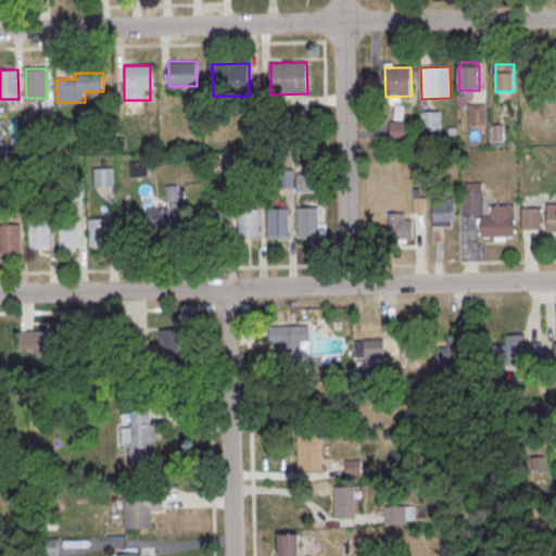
[(469,105),(485,105),(487,124),(470,125),(469,105)]
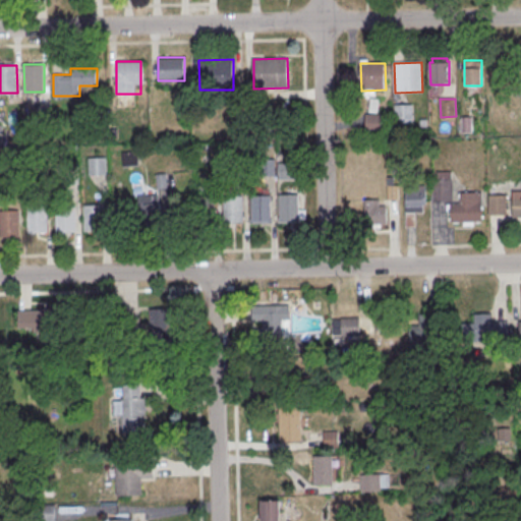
[(396,106),(411,105),(412,123),(396,123),(396,106)]
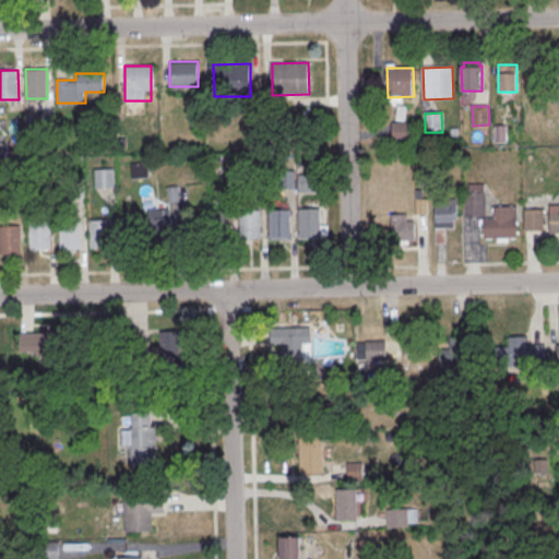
[(393,123),(411,122),(411,142),(394,142),(393,123)]
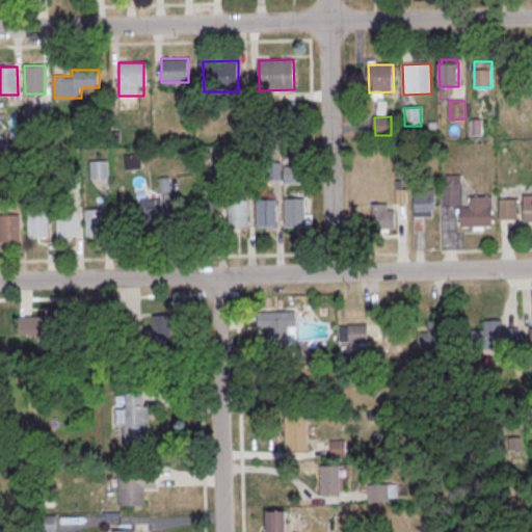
[(107,178),(107,161),(89,161),(89,178),(107,178)]
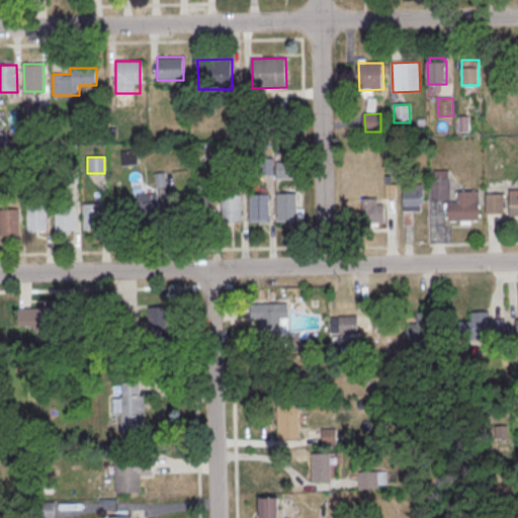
[(292,177),(291,162),(275,163),(276,178),(292,177)]
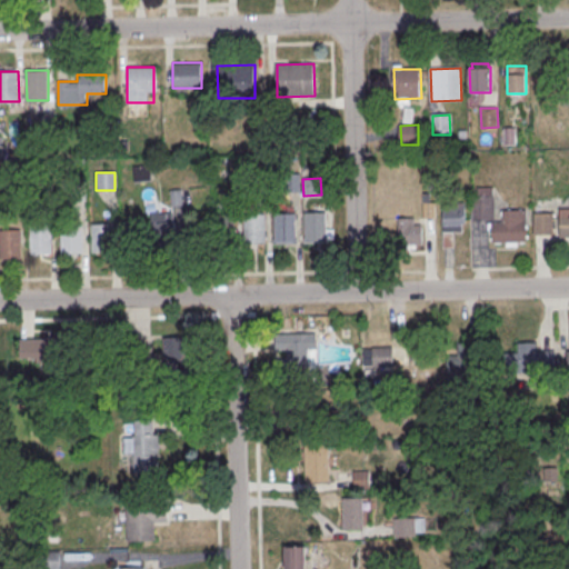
[(495,197),(495,220),(471,221),(471,197),(495,197)]
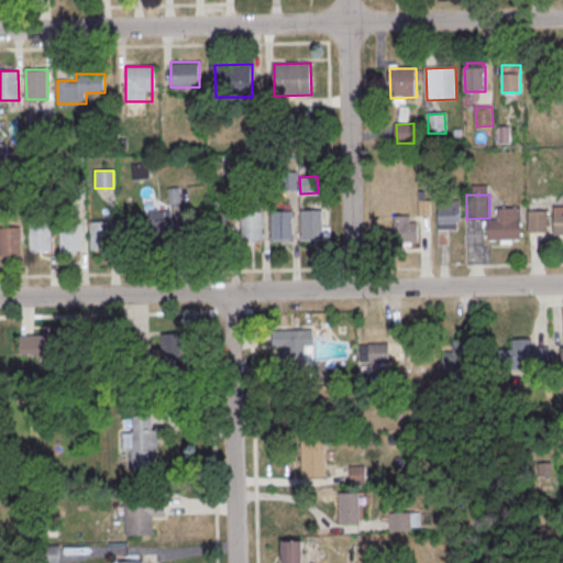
[(460,200),(437,201),(438,244),(448,243),(448,230),(460,230),(460,200)]
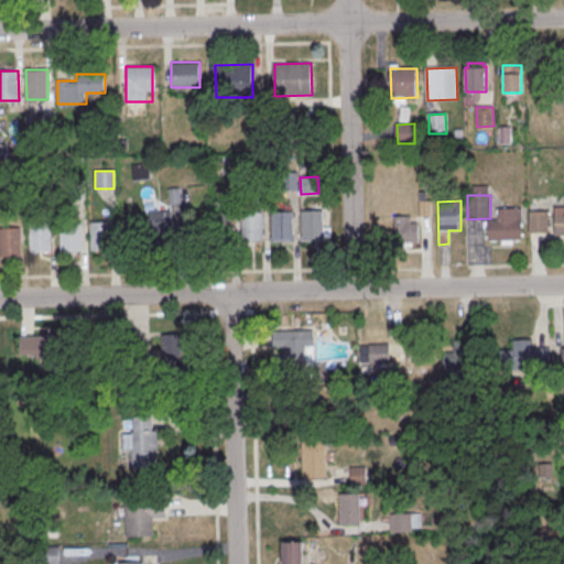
[(563,235),(555,236),(554,207),(563,206),(563,235)]
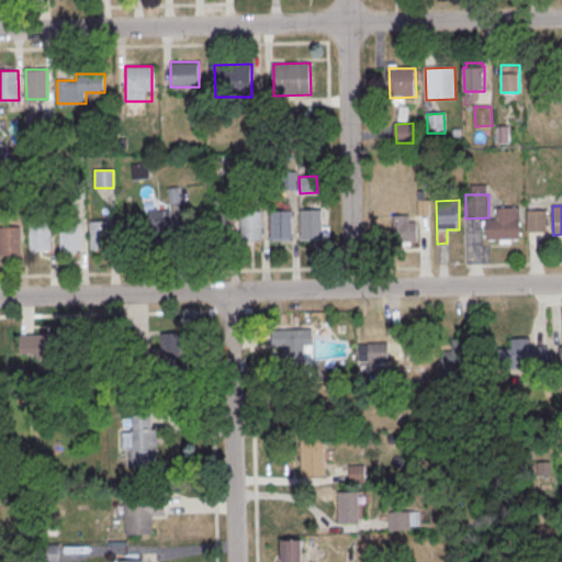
[(496,209),(520,208),(521,238),(486,239),(486,220),(497,220),(496,209)]
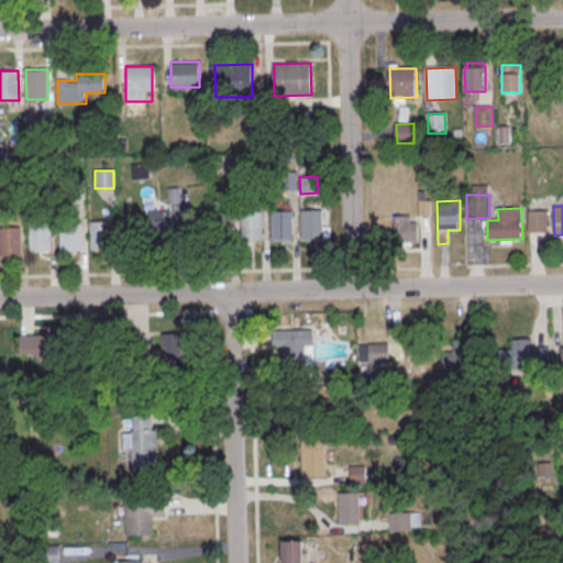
[(301,211),(323,210),(323,240),(302,241),(301,211)]
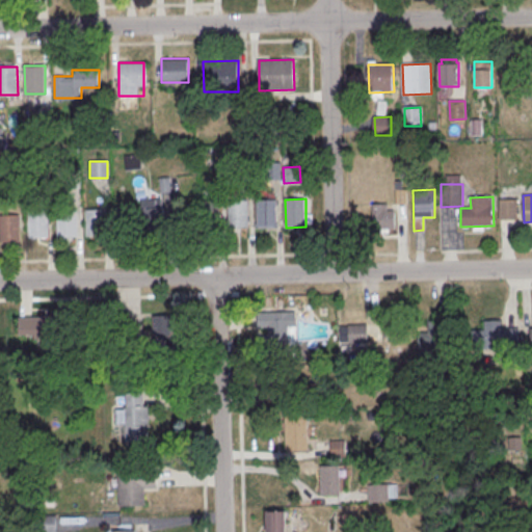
[(257,200),(276,200),(277,228),(258,228),(257,200)]
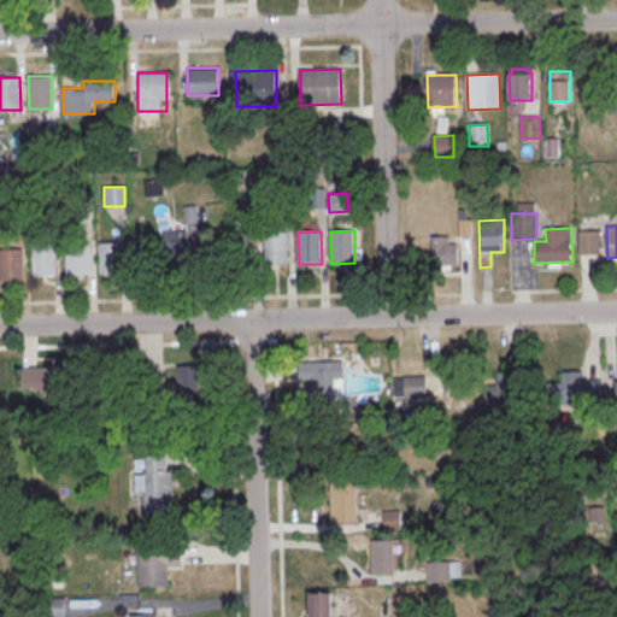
[(579,231),(600,231),(600,254),(580,256),(579,231)]
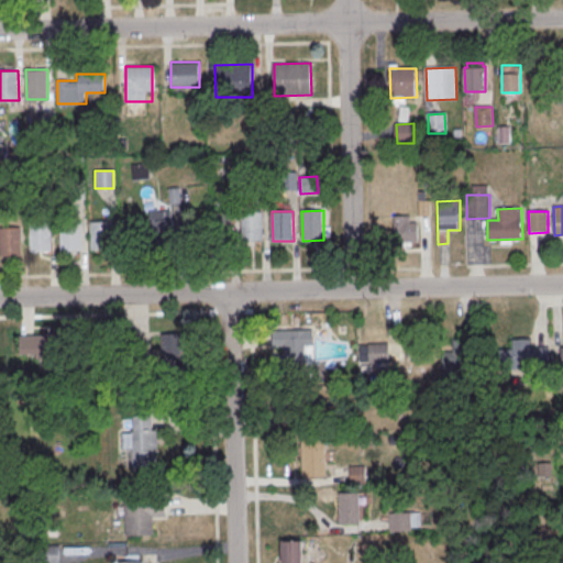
[(211,213),(232,212),(233,242),(212,243),(211,213)]
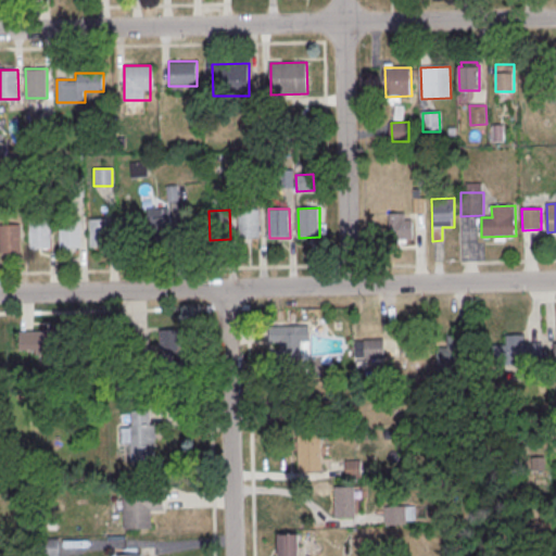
[(239,210),(260,210),(261,239),(240,239),(239,210)]
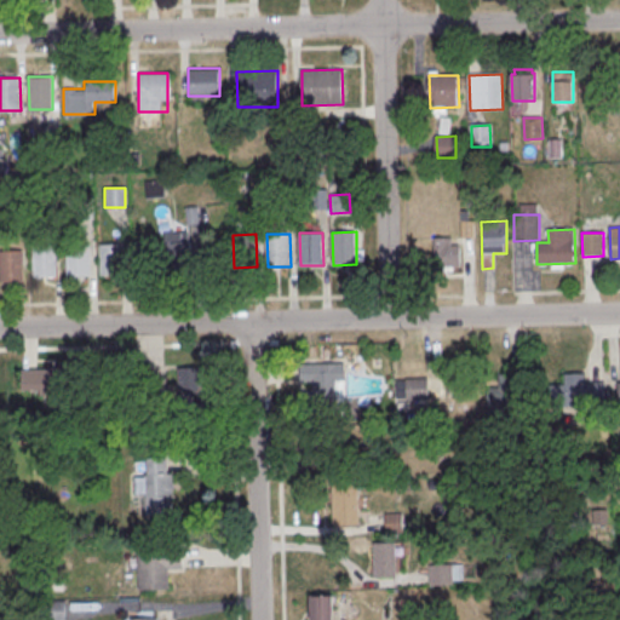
[(164,264),(187,264),(187,235),(164,235),(164,264)]
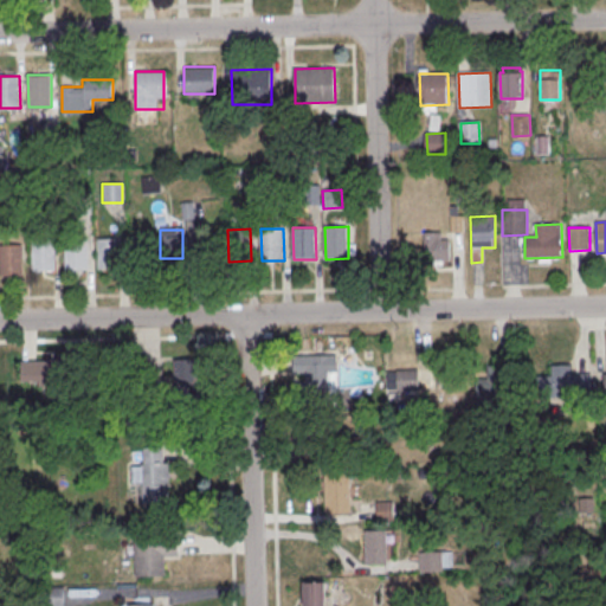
[(425,233),(425,262),(451,260),(450,239),(442,239),(442,232),(425,233)]
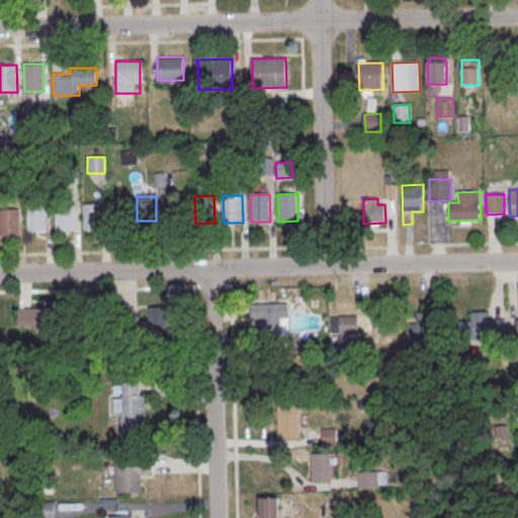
[(56,204),(75,203),(76,231),(57,232),(56,204)]
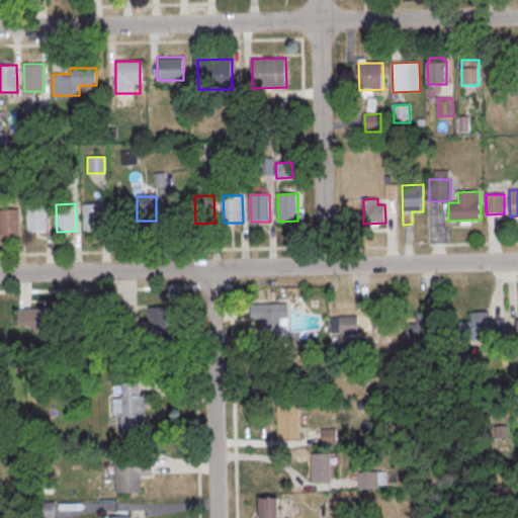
[(84,203),(103,203),(104,231),(85,231),(84,203)]
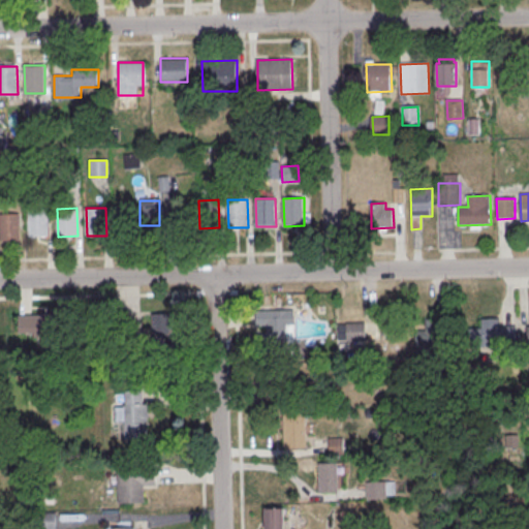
[(28,210),(49,209),(49,237),(29,238),(28,210)]
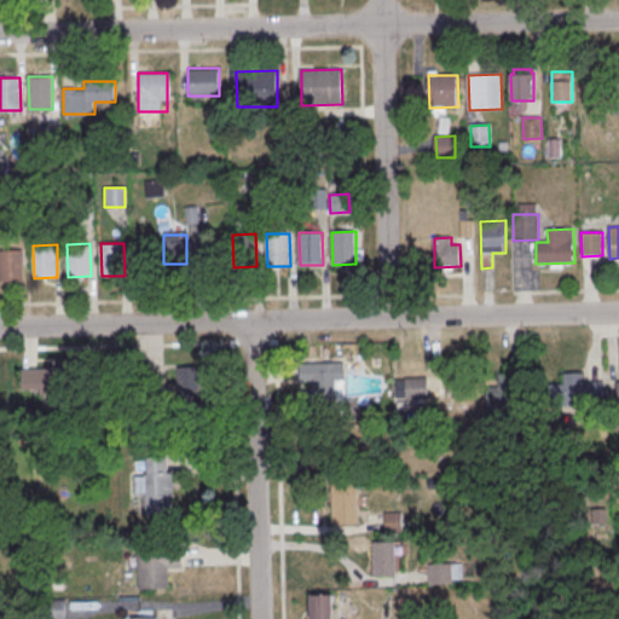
[(1,250),(24,250),(24,283),(1,283),(1,250)]
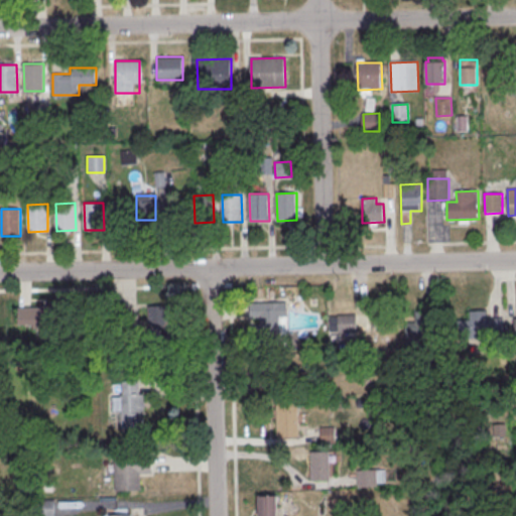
[(250,303),(287,301),(287,316),(279,316),(280,346),(261,347),(260,317),(251,317),(250,303)]
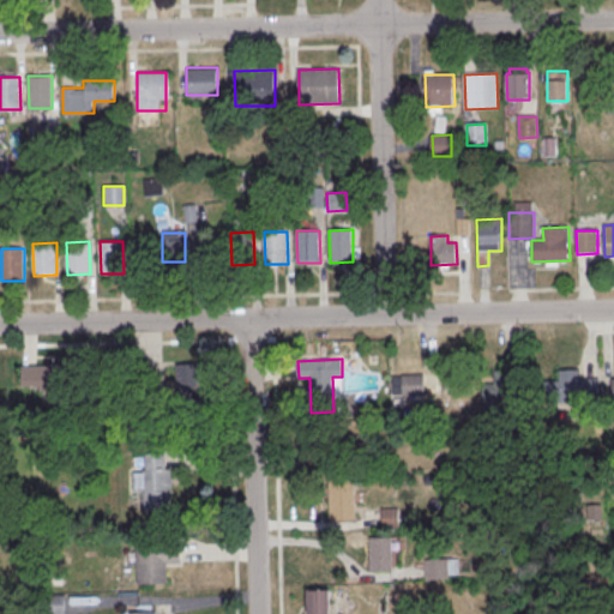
[(176,365),(199,365),(202,409),(179,410),(176,365)]
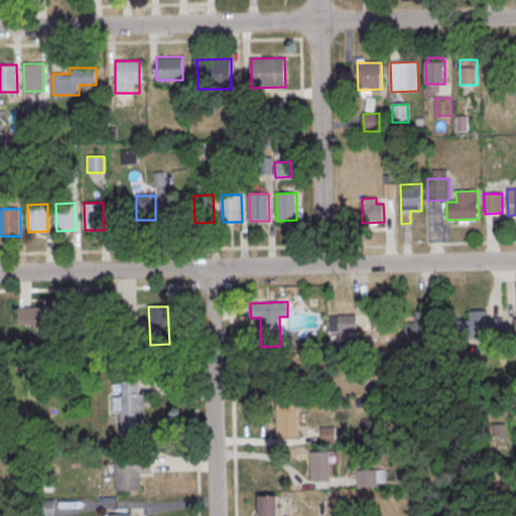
[(19,308),(63,307),(65,330),(34,330),(34,325),(19,325),(19,308)]
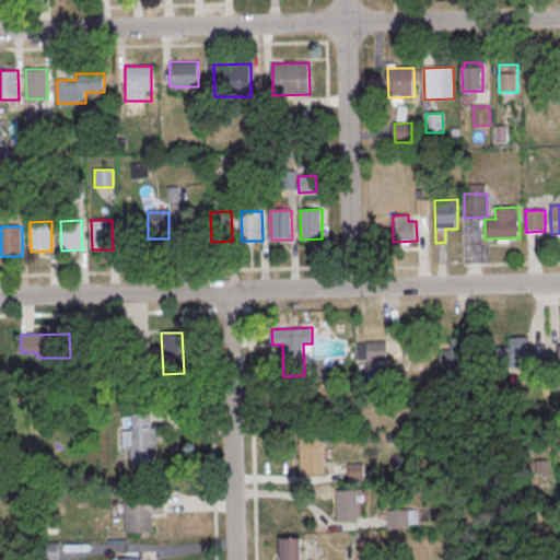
[(451,348),(440,348),(440,373),(464,373),(464,337),(451,337),(451,348)]
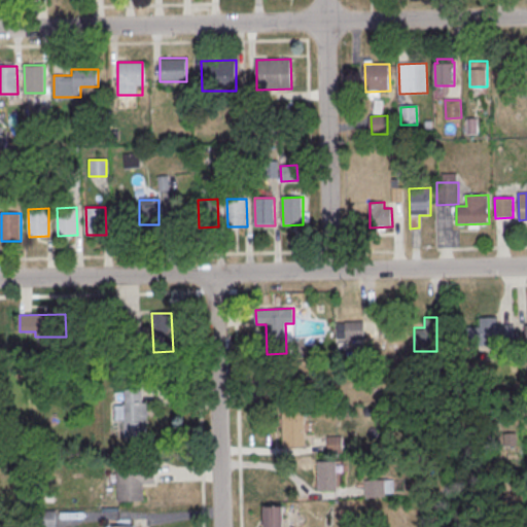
[(465,327),(481,327),(480,318),(497,317),(497,325),(515,324),(516,344),(465,346),(465,327)]
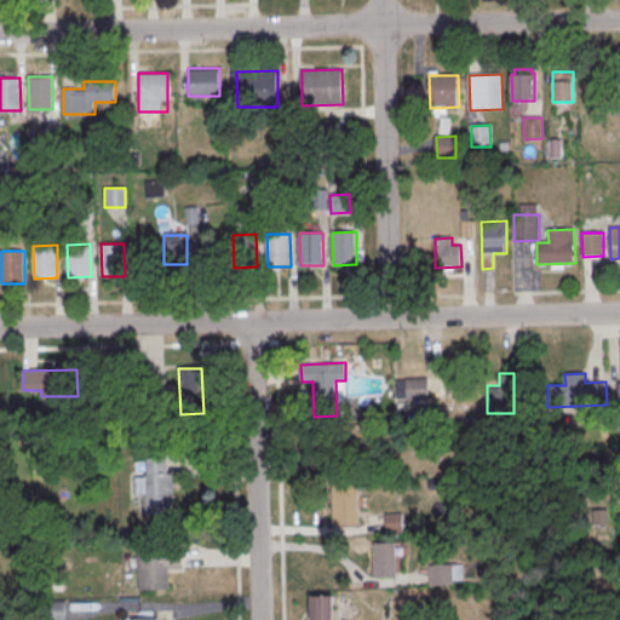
[(406,379),(428,379),(429,400),(407,401),(406,379)]
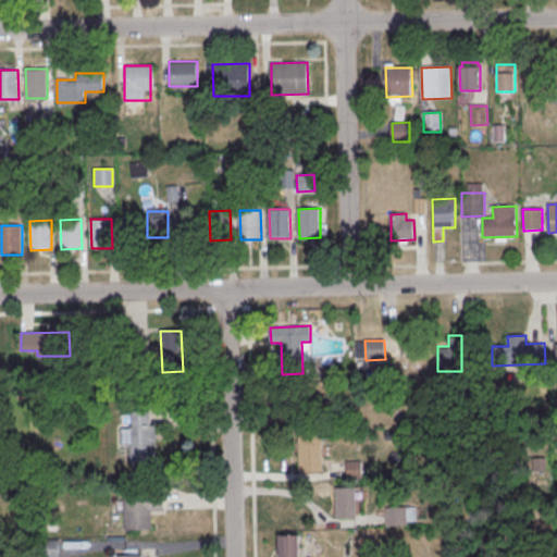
[(133,412),(133,426),(131,426),(133,462),(155,461),(155,446),(157,445),(156,425),(150,425),(150,411),(133,412)]
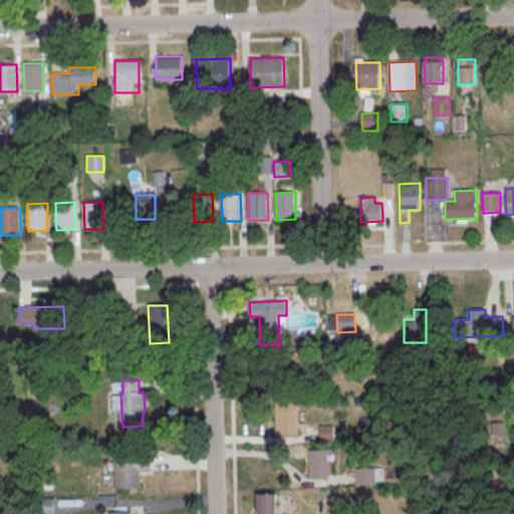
[(275,402),(296,401),(298,435),(276,436),(275,402)]
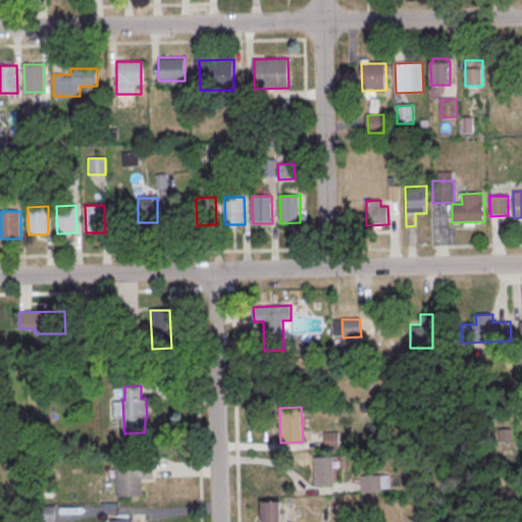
[(338,447),(338,432),(325,432),(325,447),(338,447)]
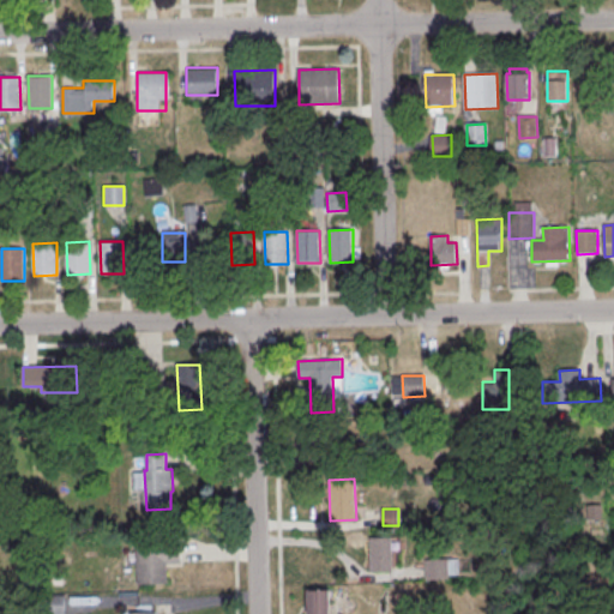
[(369,537),(392,537),(393,572),(371,572),(369,537)]
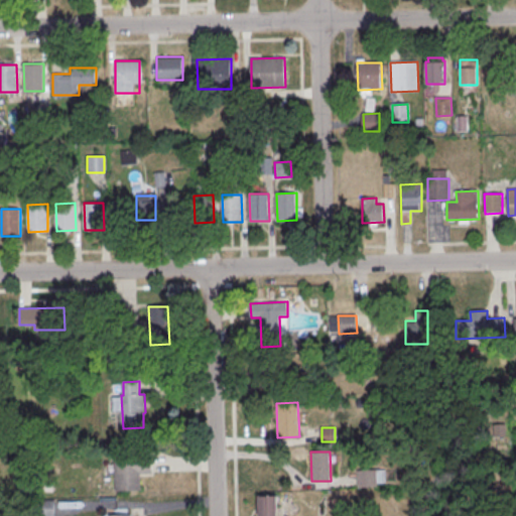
[(115,459),(152,458),(153,473),(141,474),(142,491),(116,491),(115,459)]
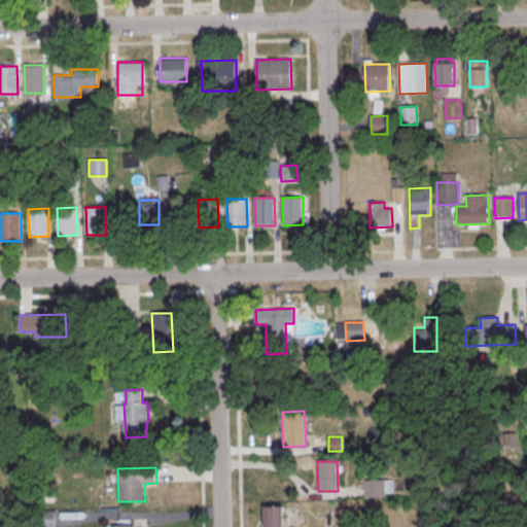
[(386,483),(363,483),(363,497),(386,497),(386,483)]
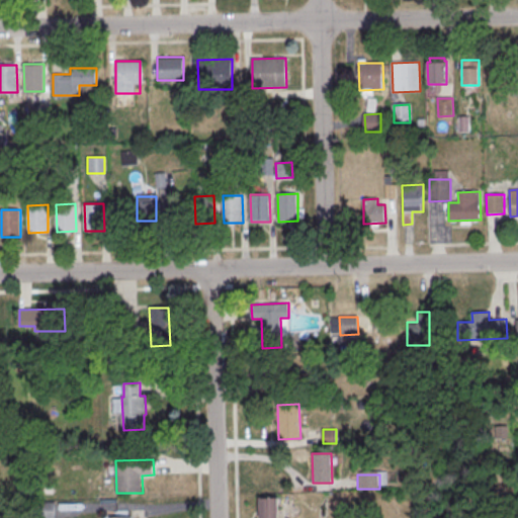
[(259,517),(259,498),(278,497),(278,517),(259,517)]
